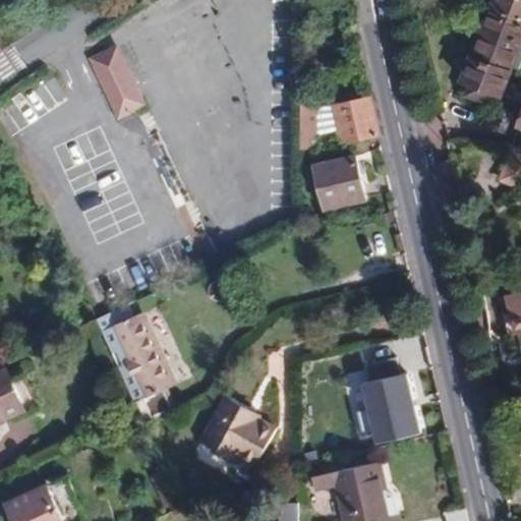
[(520,0),(495,0),(491,11),(520,23),(520,0)]
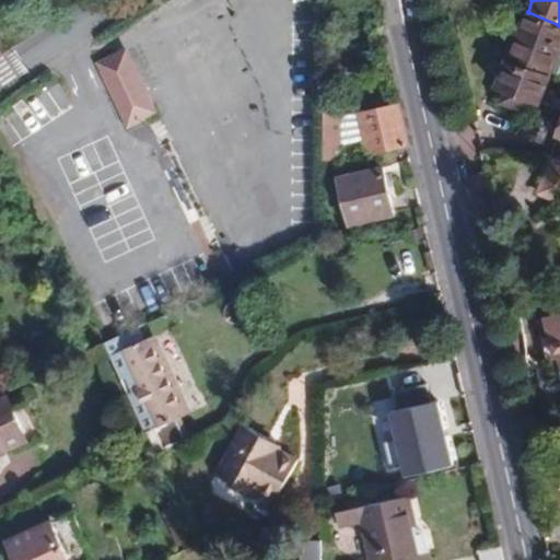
[(538,102),(559,48),(559,25),(528,12),(508,62),(498,89),(508,92),(504,100),(506,103),(522,109),(525,108),(528,98),(538,102)]
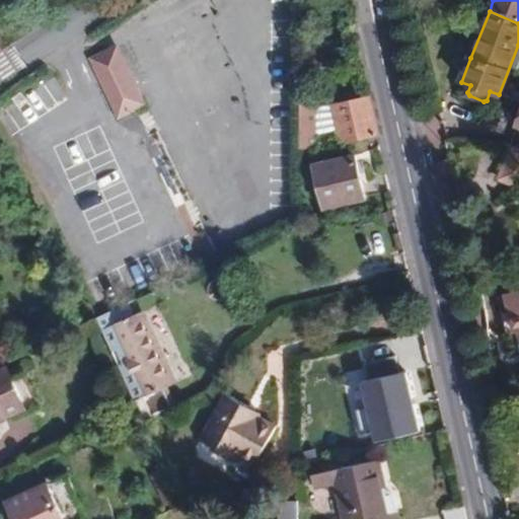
[(92,59),(120,117),(145,104),(118,47),(92,59)]
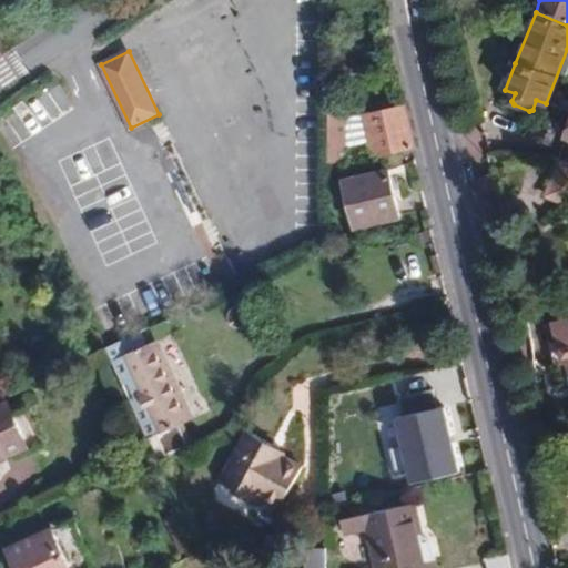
[(375,158),(413,149),(407,127),(403,107),(365,115),(372,142),(375,158)]
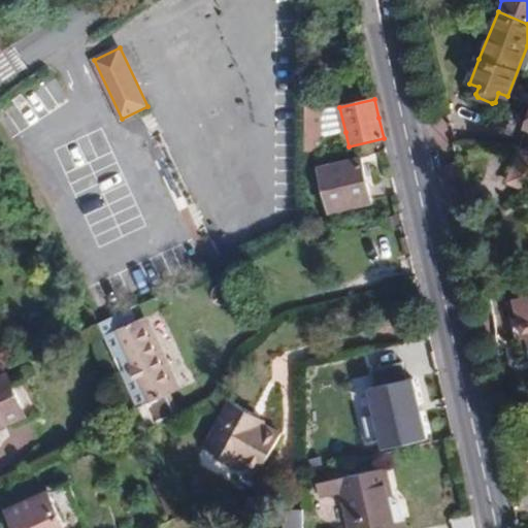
[(305,106),(304,152),(323,151),(322,137),(322,107),(305,106)]
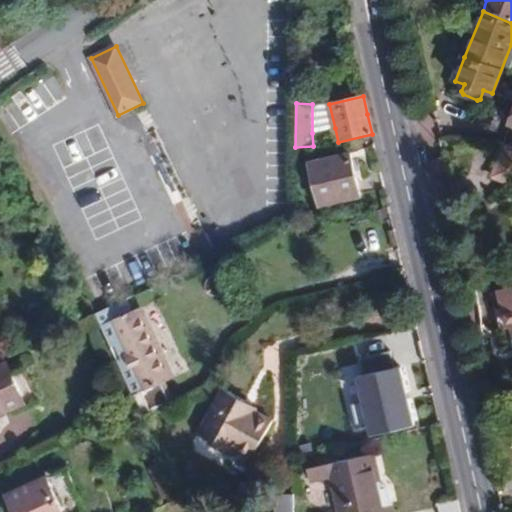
[(329,104),(312,104),(312,133),(335,128),(329,104)]
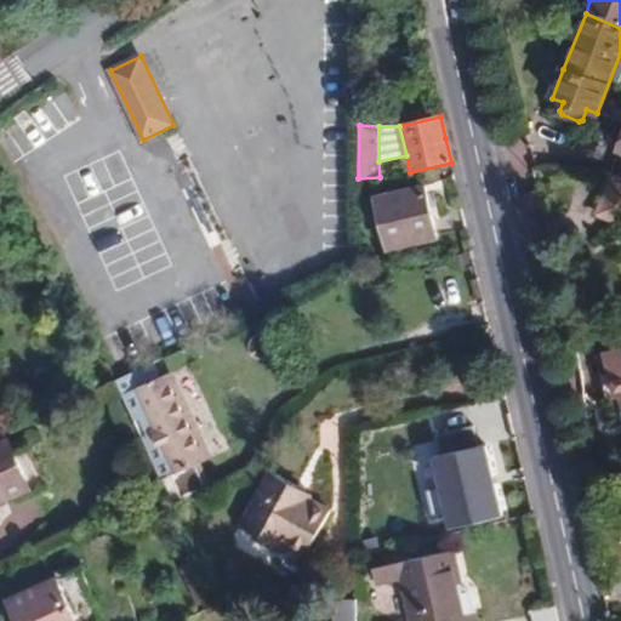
[(620,148),(609,178),(620,180),(620,148)]
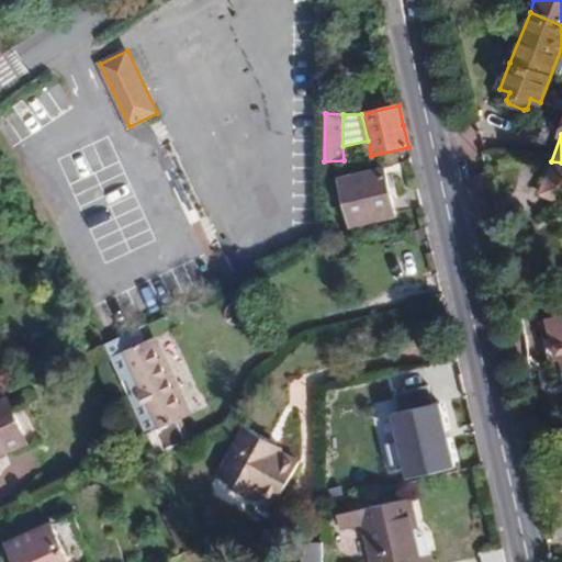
[(561,205),(561,166),(550,163),(538,197),(561,205)]
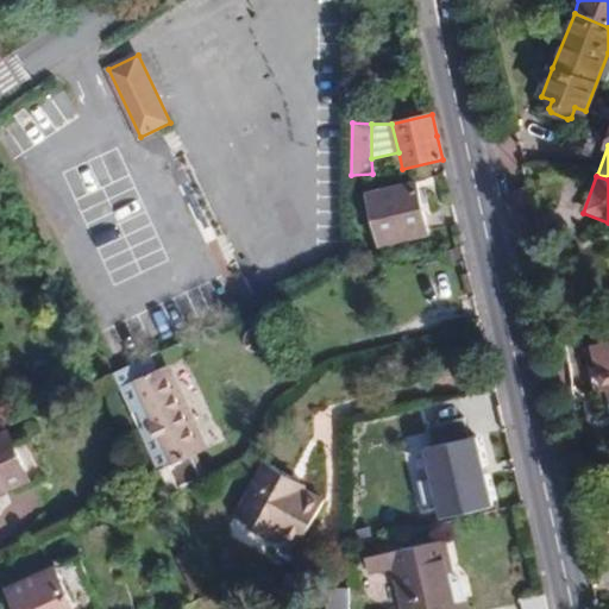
[(422,203),(418,182),(369,194),(381,245),(429,233),(422,203)]
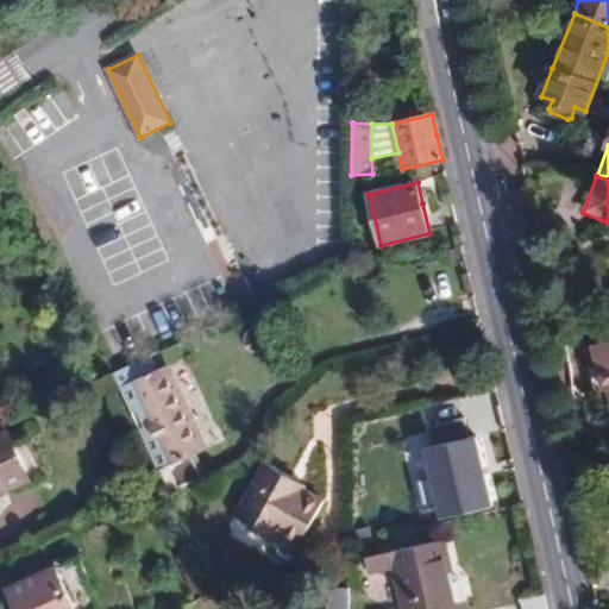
[(608,340),(594,344),(600,366),(606,391),(608,389),(608,340)]
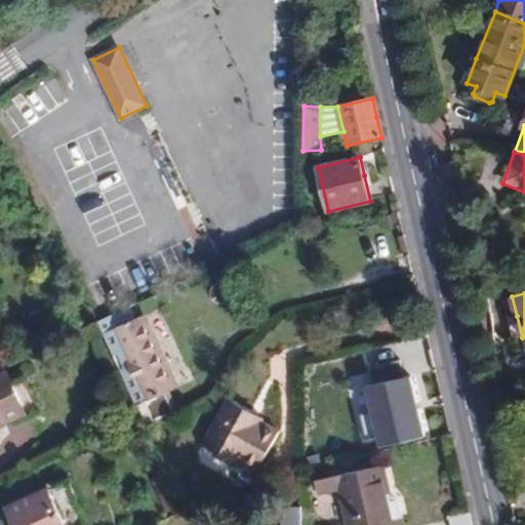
[(123,311),(97,323),(140,417),(145,426),(174,412),(166,393),(173,390),(155,351),(139,317),(128,323),(123,311)]
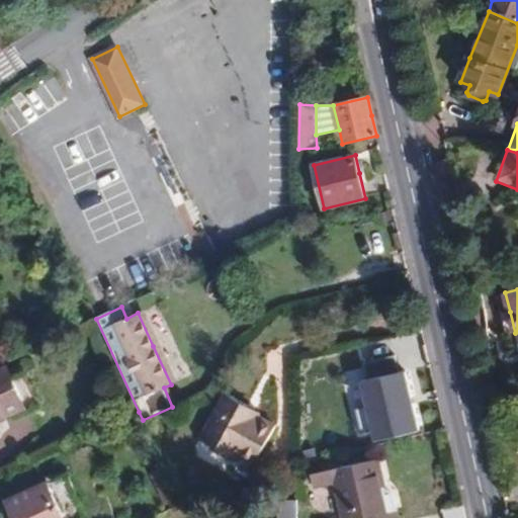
[(360,379),(400,371),(398,360),(347,369),(359,435),(369,433),(360,379)]
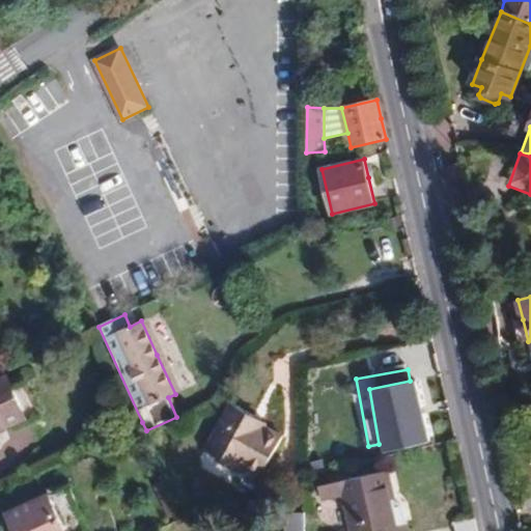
[(26,383),(15,387),(28,417),(9,426),(10,429),(40,415),(26,383)]
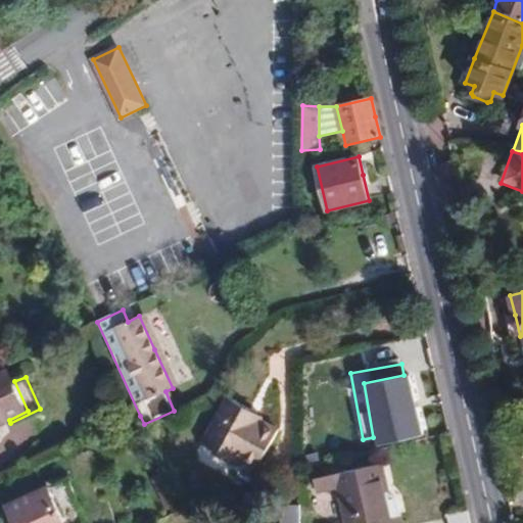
[(0,423),(9,420),(28,411),(14,381),(0,387),(0,423)]
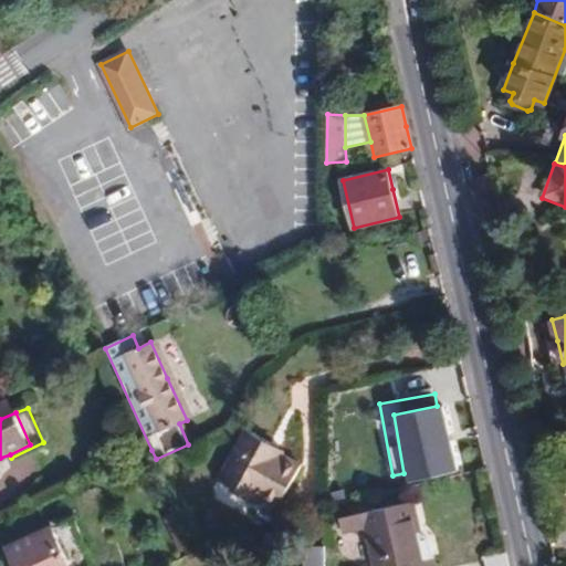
[(220,480),(260,502),(261,498),(280,507),(302,465),(269,447),(271,442),(260,437),(248,430),(220,480)]
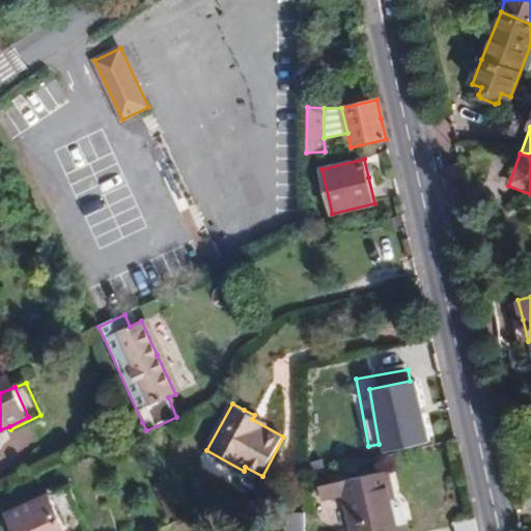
[(394,449),(435,440),(429,417),(426,404),(386,414),(394,449)]
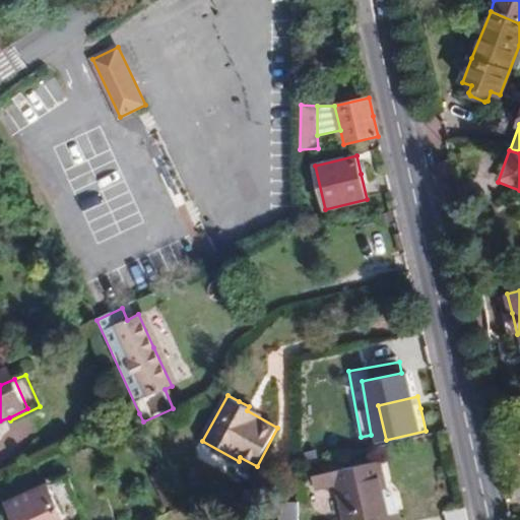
[(379,461),(313,475),(316,489),(337,483),(345,519),(365,519),(370,519),(400,519),(394,497),(386,490),(382,474),(379,461)]
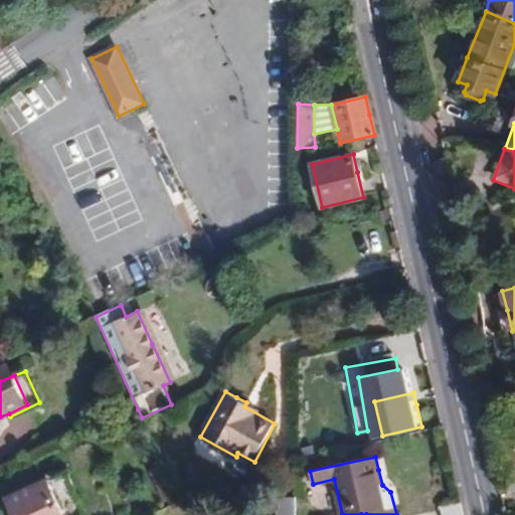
[(64,514),(59,502),(76,495),(66,472),(7,499),(13,511),(8,514),(7,514),(64,514)]
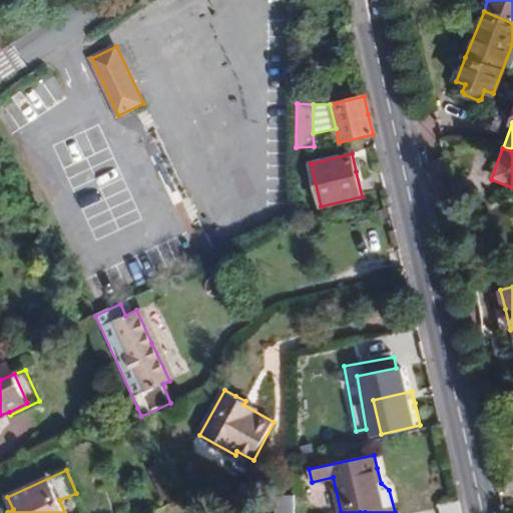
[(85,512),(76,493),(59,500),(64,512),(85,512)]
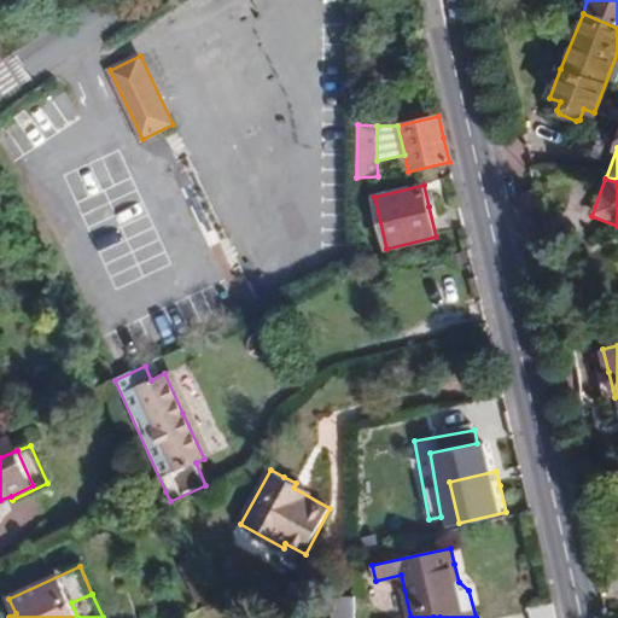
[(334,596),(333,617),(355,617),(356,596),(334,596)]
